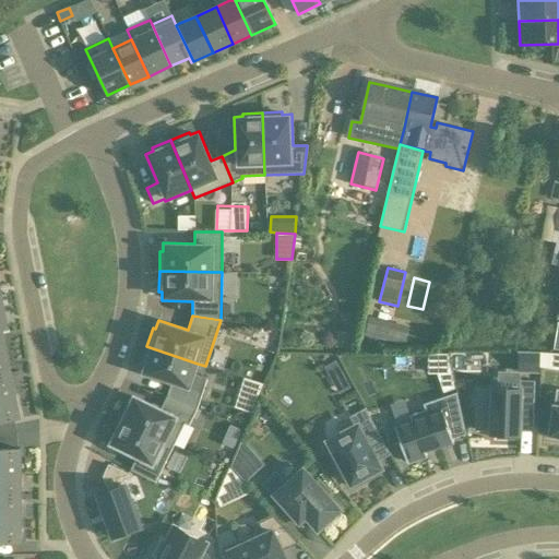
[(411,325),(369,316),(364,334),(406,345),(411,325)]
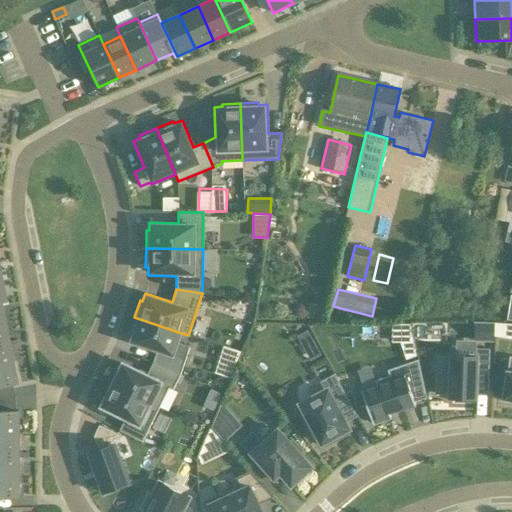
[(310,303),(307,316),(320,319),(323,305),(310,303)]
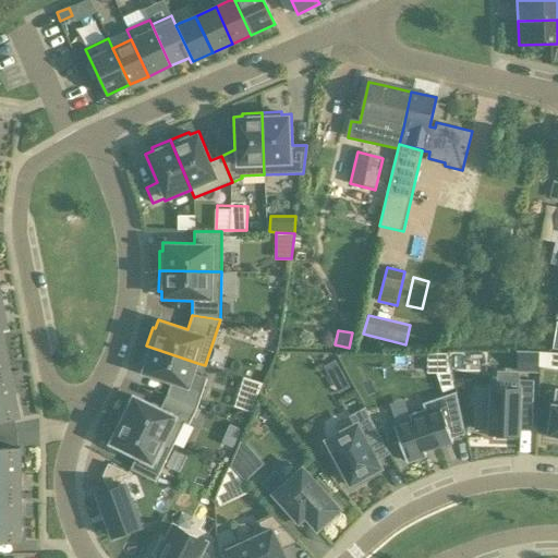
[(197,363),(146,346),(141,364),(143,365),(141,374),(170,384),(166,396),(196,408),(206,378),(194,374),(197,363)]
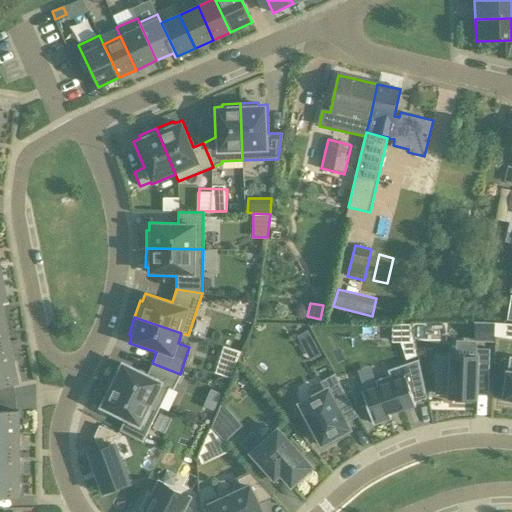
[(0,343),(9,341),(6,322),(0,323),(0,343)]
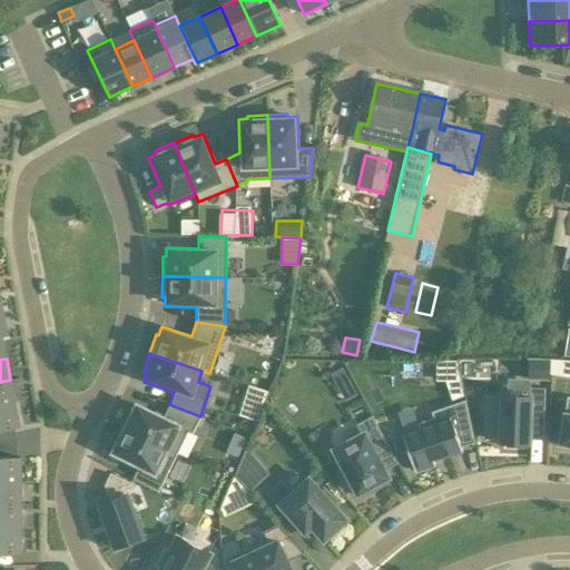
[(550,359),(526,359),(526,380),(550,380),(549,372),(550,359)]
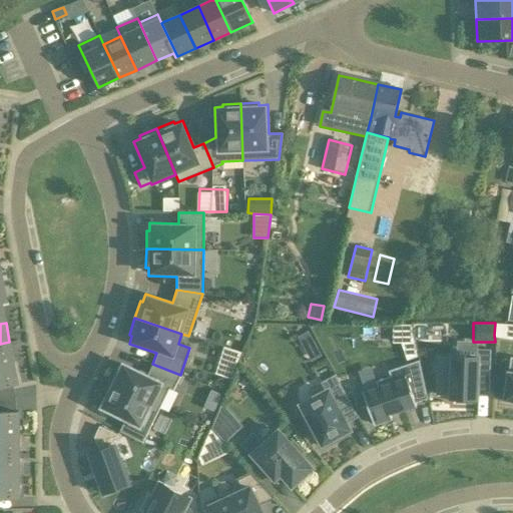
[(512,324),(495,323),(494,335),(512,338),(512,324)]
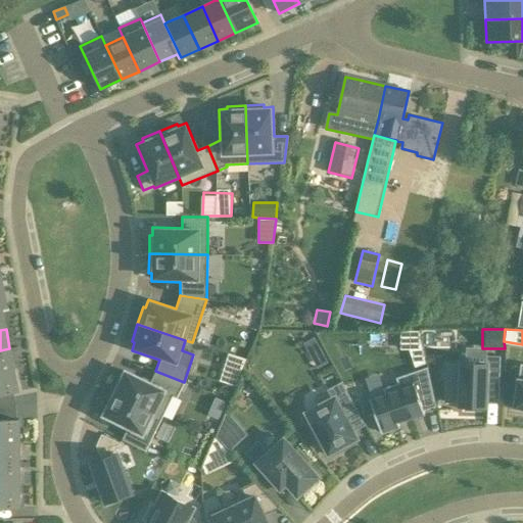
[(419,330),(400,330),(400,348),(409,349),(415,368),(426,363),(419,330)]
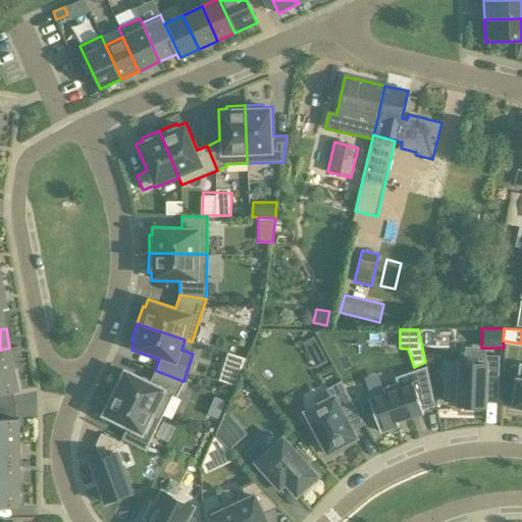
[(314,337),(304,344),(309,353),(320,348),(314,337)]
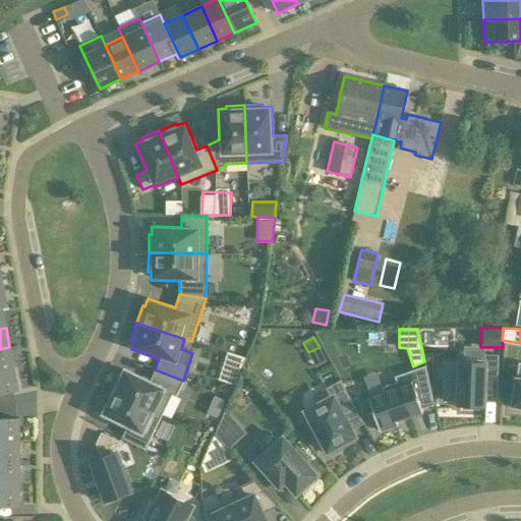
[(9,347),(0,349),(0,371),(14,369),(9,347)]
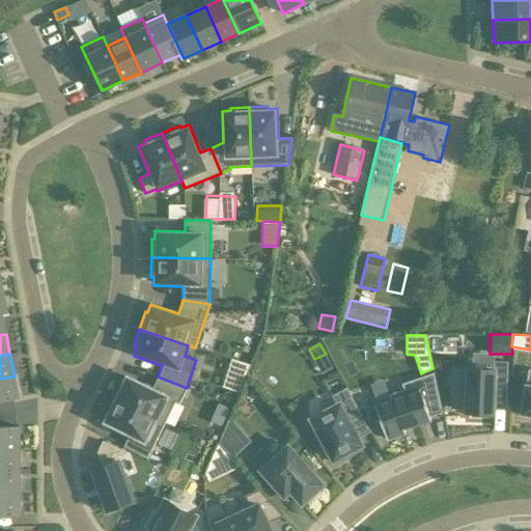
[(231,358),(222,387),(239,392),(250,364),(231,358)]
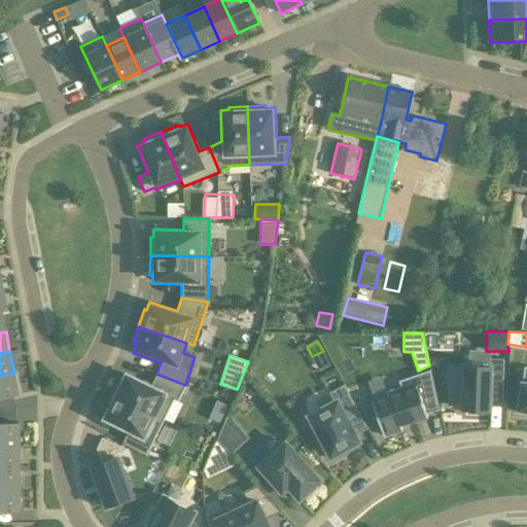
[(462,367),(457,367),(457,384),(461,384),(461,410),(466,410),(466,414),(483,415),(483,410),(489,411),(489,388),(501,388),(502,358),(488,358),(488,366),(462,366),(462,367)]
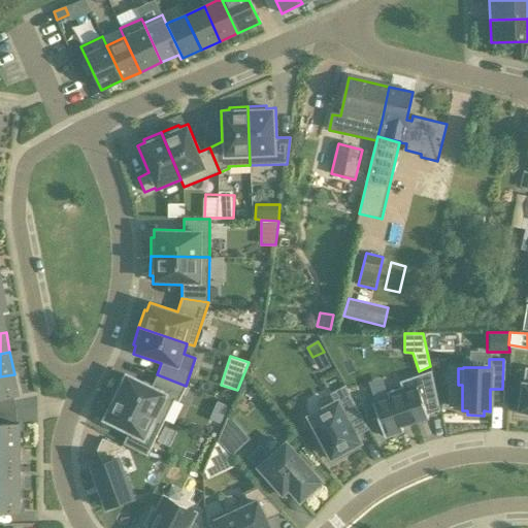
[(438,405),(431,371),(400,382),(402,387),(387,392),(389,398),(373,403),(377,417),(372,419),(378,434),(383,433),(384,436),(403,430),(401,427),(428,418),(425,409),(438,405)]
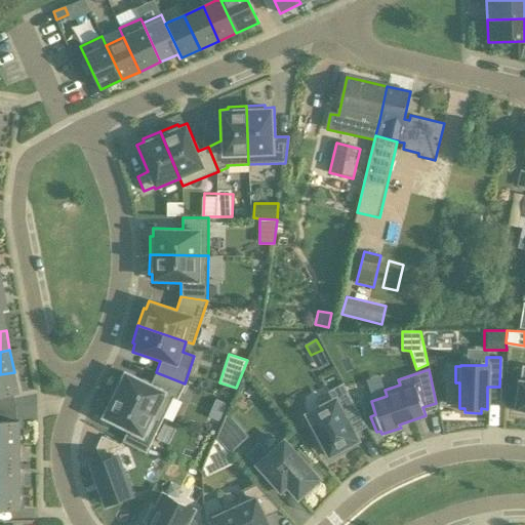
[(176,400),(185,384),(156,372),(152,384),(124,370),(121,377),(119,376),(111,393),(163,417),(173,398),(176,400)]
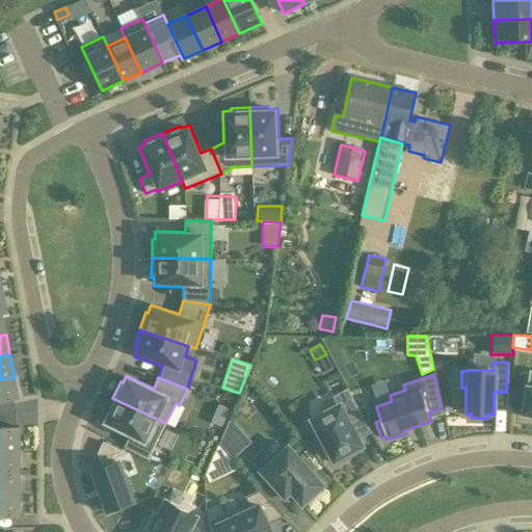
[(15,377),(0,379),(0,402),(19,399),(15,377)]
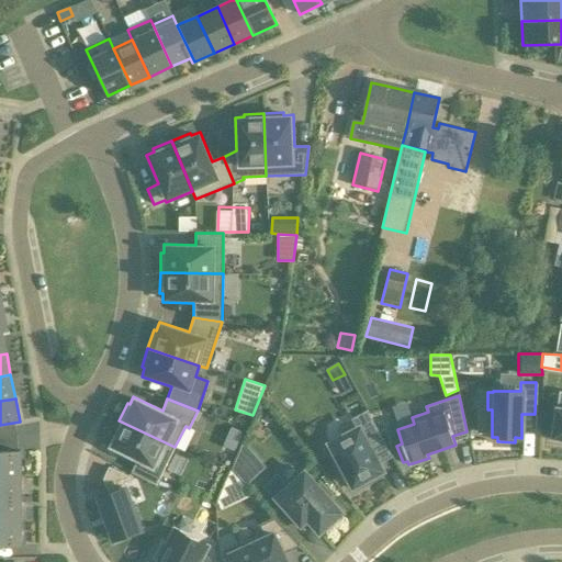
[(561,408),(557,408),(551,438),(554,439),(553,441),(561,442),(561,408)]
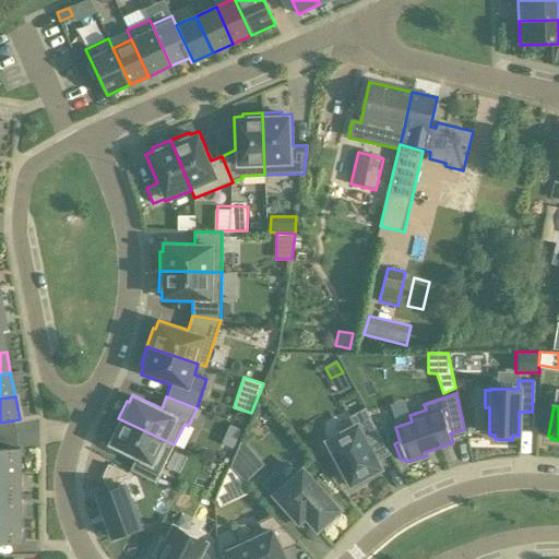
[(355,427),(328,442),(337,459),(333,461),(342,477),(346,475),(353,488),(370,479),(368,475),(380,468),(372,454),(385,447),(365,409),(351,417),(355,427)]
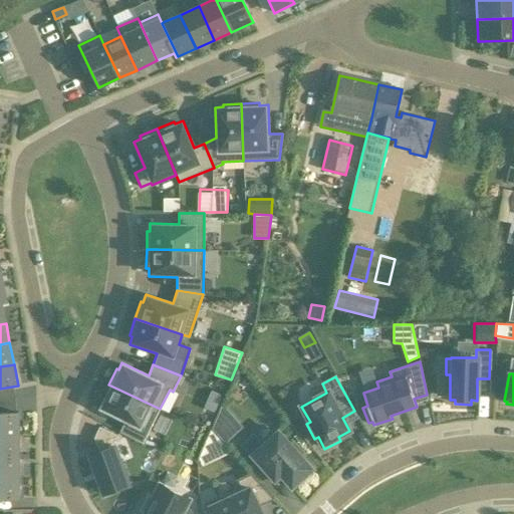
[(119,433),(143,444),(160,409),(108,384),(100,401),(102,402),(98,410),(124,423),(119,433)]
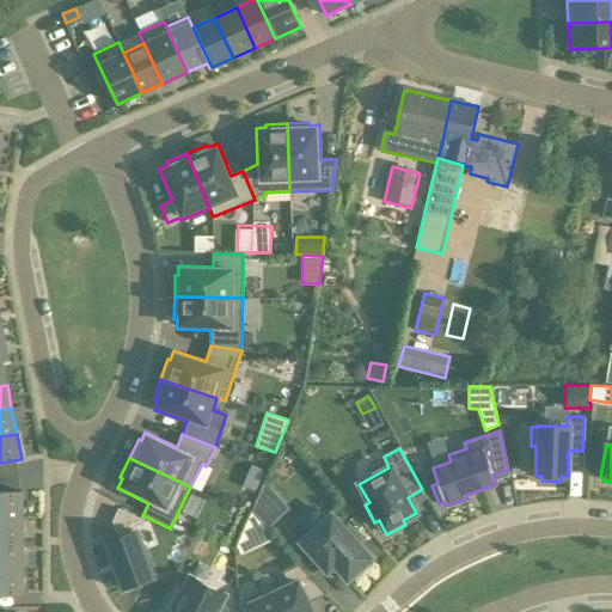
[(0,516),(23,516),(23,491),(0,490),(0,516)]
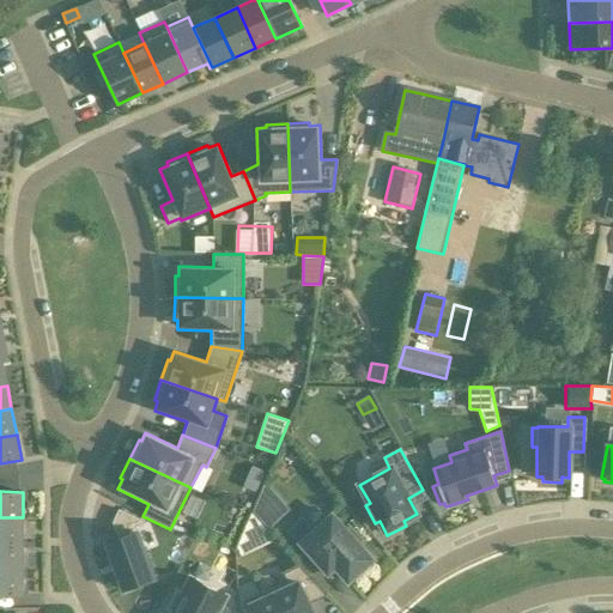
[(198,517),(207,501),(192,492),(182,509),(198,517)]
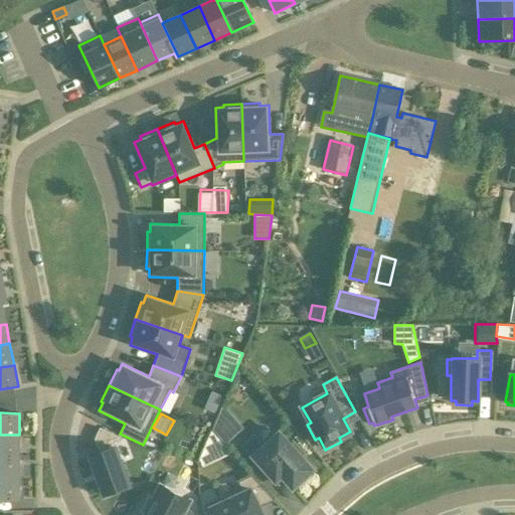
[(213,428),(225,442),(240,428),(228,414),(213,428)]
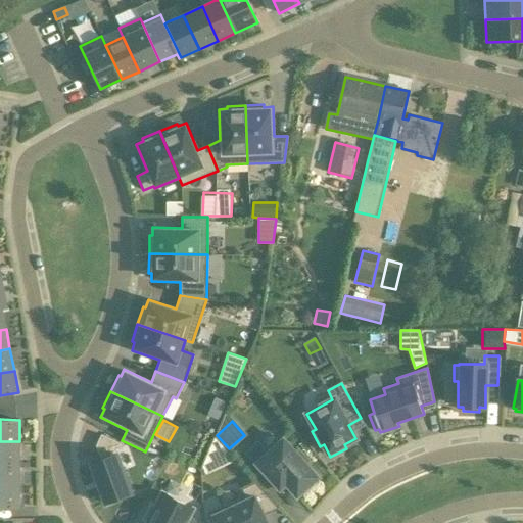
[(100,460),(90,464),(105,504),(131,493),(114,449),(123,447),(123,445),(101,435),(96,446),(100,460)]
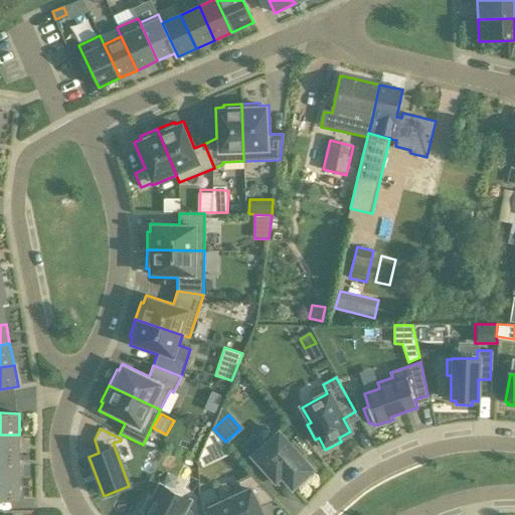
[(251,456),(276,482),(282,477),(293,489),(313,470),(301,457),(305,454),(294,443),(291,446),(279,432),(251,456)]
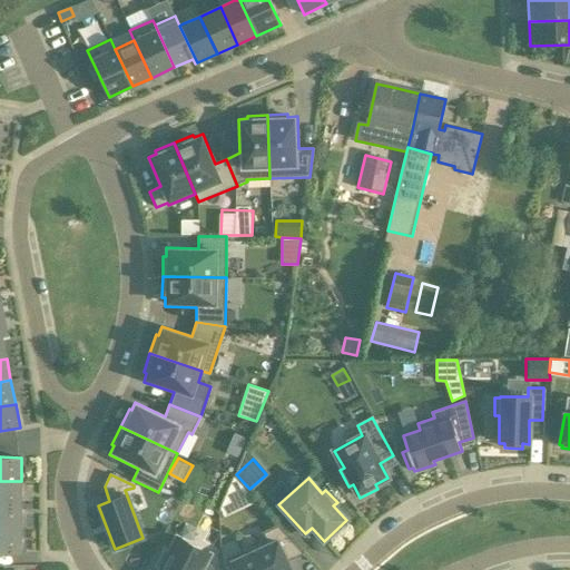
[(0,504),(21,505),(21,481),(0,481),(0,504)]
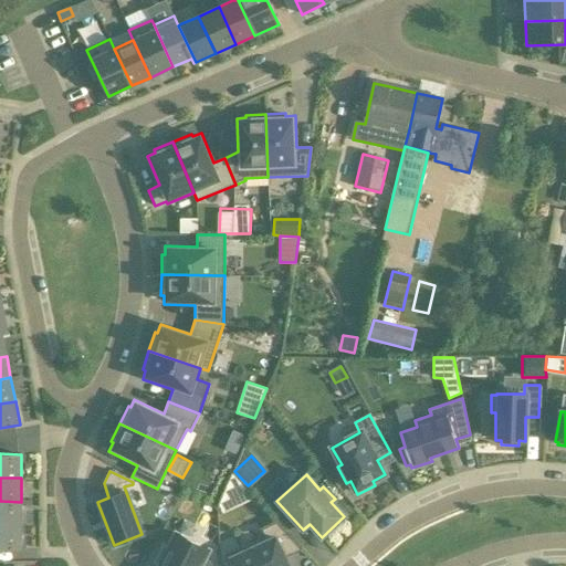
[(21,502),(0,501),(0,525),(21,525),(21,502)]
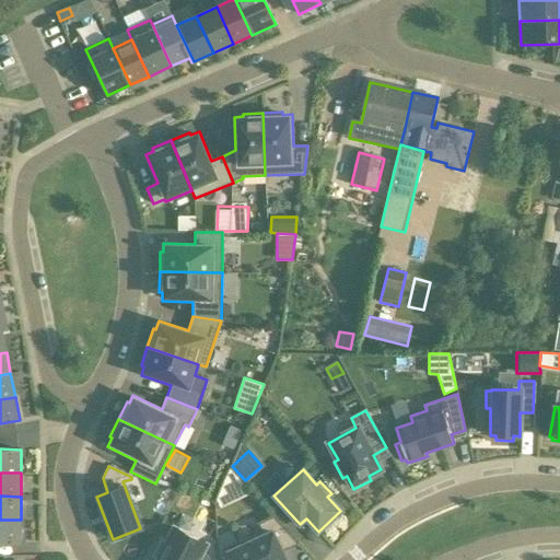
[(22,515),(21,541),(41,541),(41,515),(22,515)]
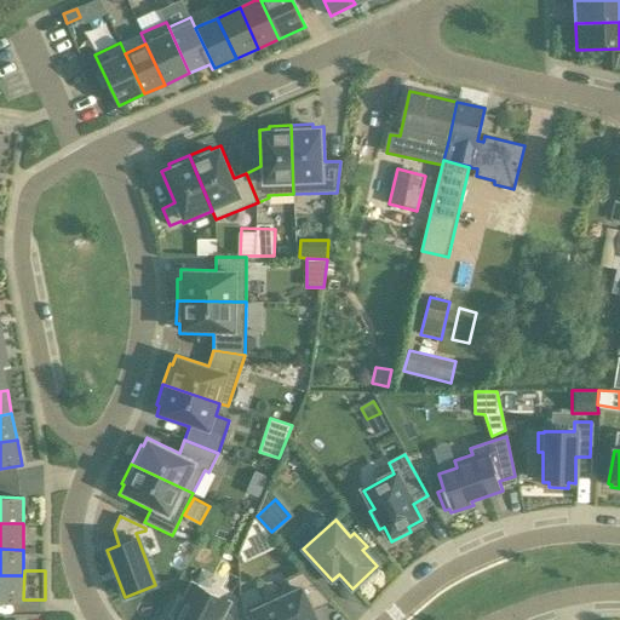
[(268,604),(265,600),(245,608),(250,619),(315,619),(311,610),(329,602),(302,572),(283,580),(291,593),(268,604)]
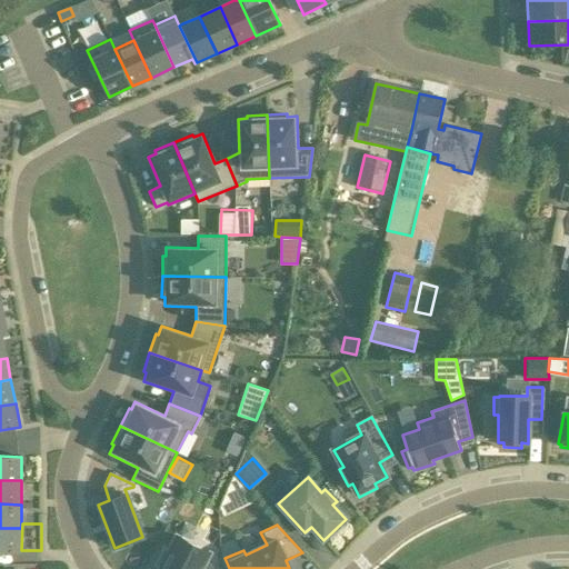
[(0,528),(0,551),(21,552),(21,528),(0,528)]
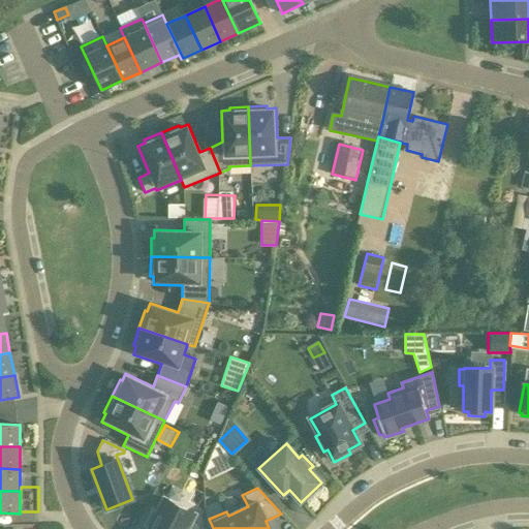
[(149,527),(148,528),(186,528),(194,515),(163,499),(157,512),(153,510),(145,525),(149,527)]
